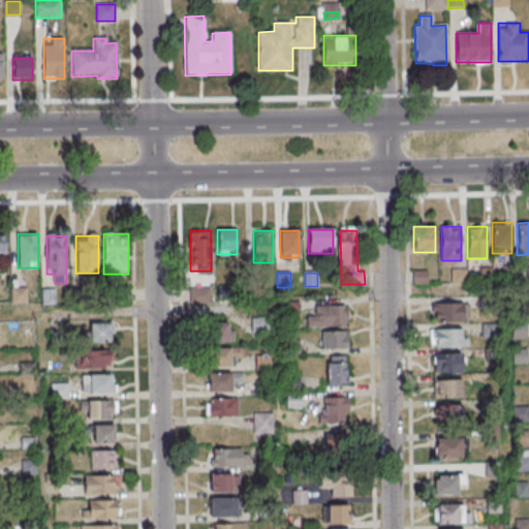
[(239,302),(239,290),(206,290),(206,302),(239,302)]
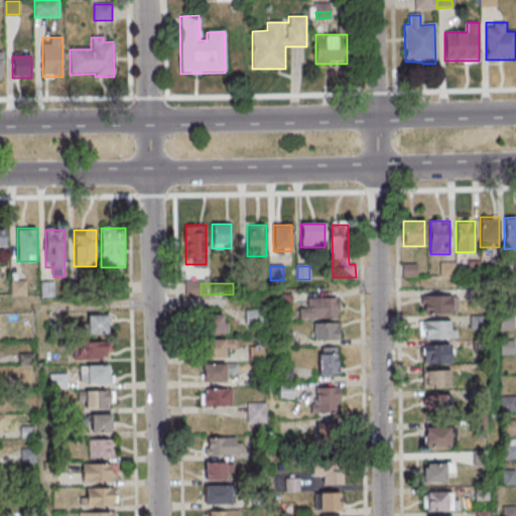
[(453,313),(453,295),(420,295),(420,313),(453,313)]
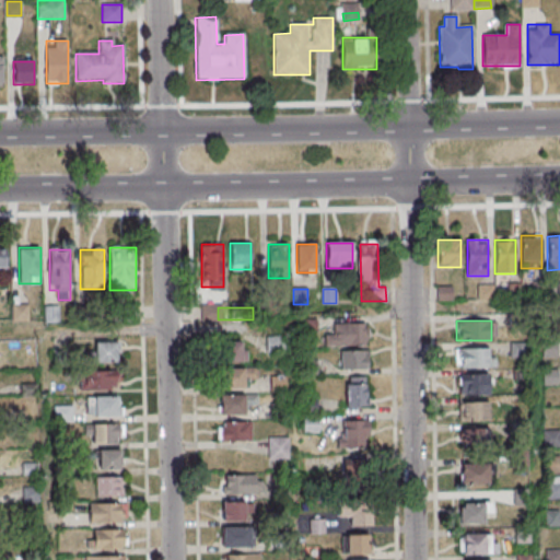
[(334,334),(325,334),(325,346),(368,346),(368,323),(334,323),(334,334)]
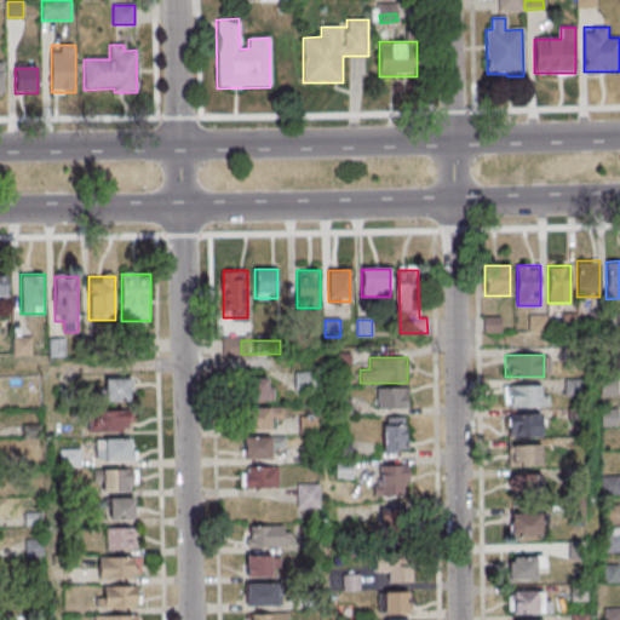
[(315,390),(315,372),(294,372),(294,390),(315,390)]
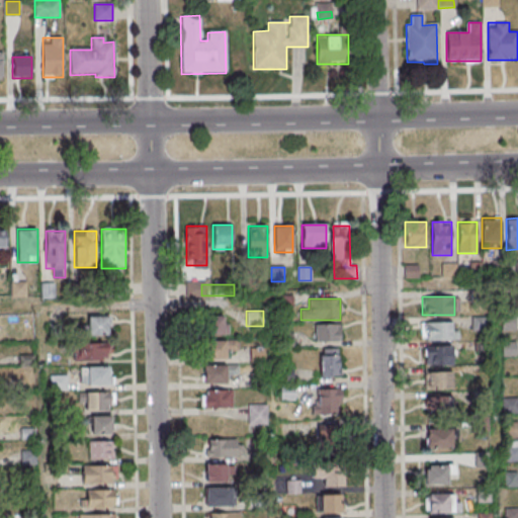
[(111,316),(85,316),(85,335),(111,335),(111,316)]
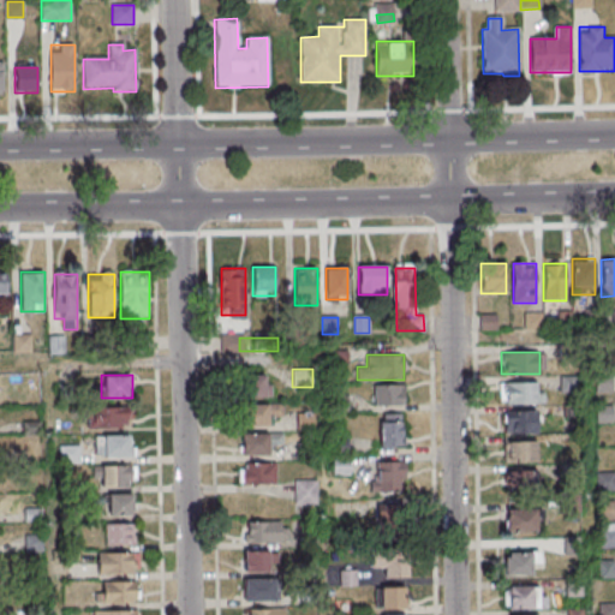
[(242,375),(242,396),(269,396),(269,375),(242,375)]
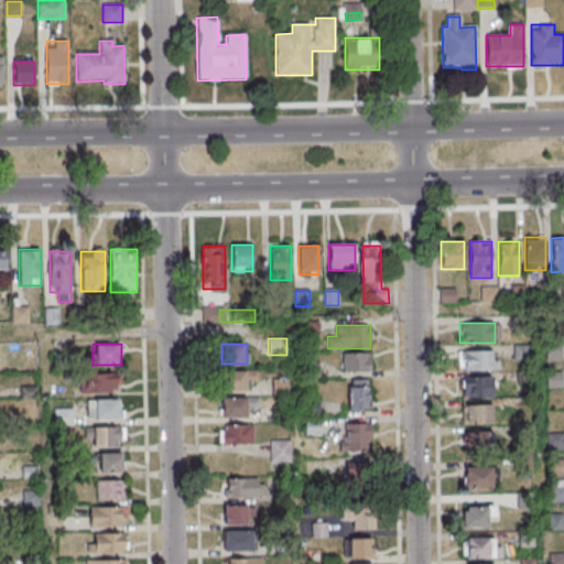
[(494,370),(494,350),(458,350),(458,370),(494,370)]
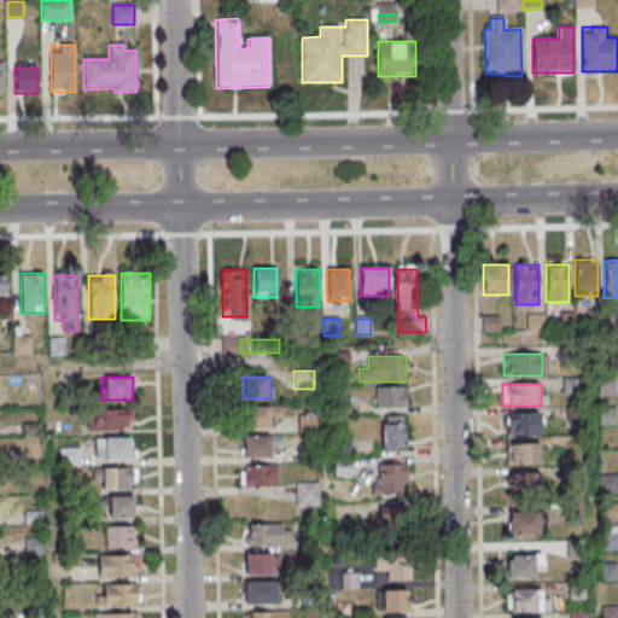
[(409,386),(375,386),(375,407),(409,407),(409,386)]
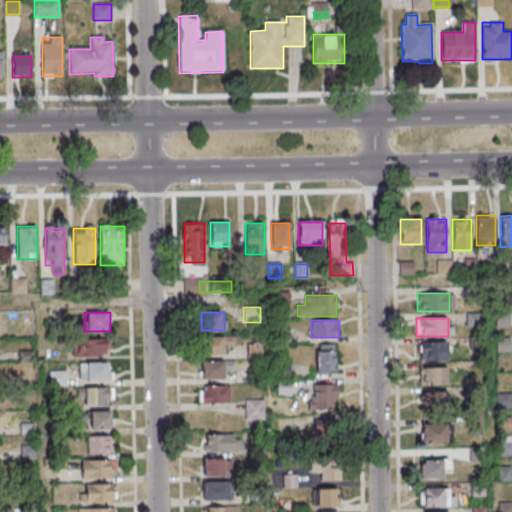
[(225,343),(233,343),(233,337),(204,337),(204,354),(225,354),(225,343)]
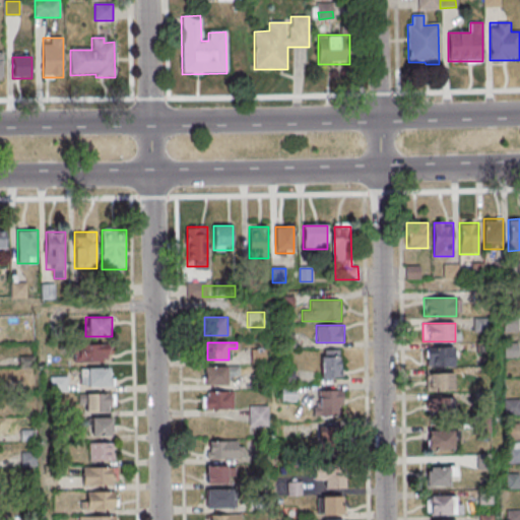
[(74,343),(74,362),(110,362),(110,343),(74,343)]
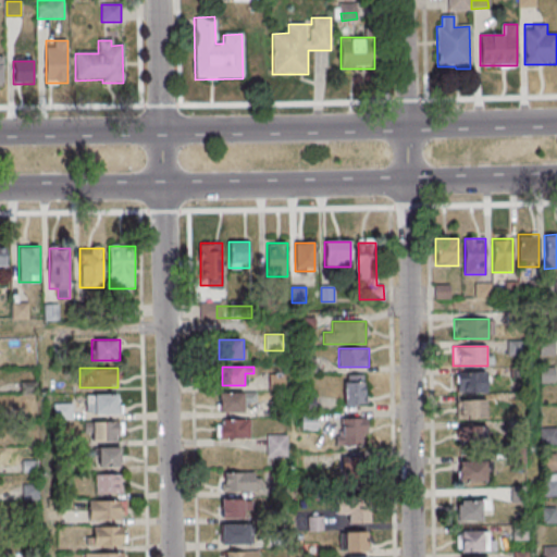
[(456,373),(456,393),(486,393),(486,373),(456,373)]
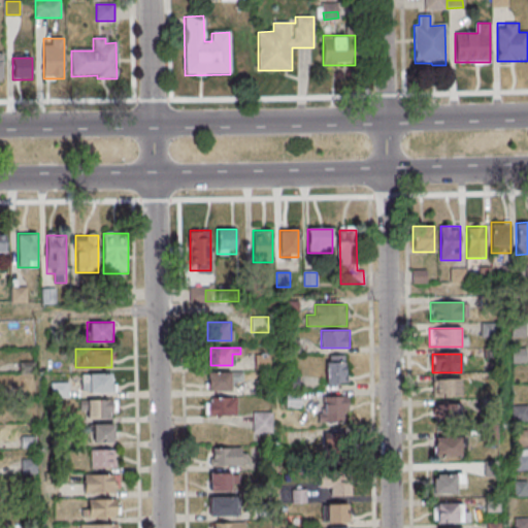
[(345,355),(327,355),(327,384),(345,384),(345,355)]
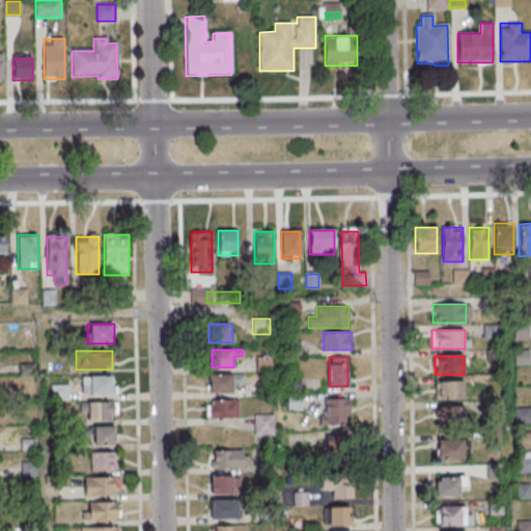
[(208,373),(208,392),(234,392),(234,384),(244,384),(244,373),(208,373)]
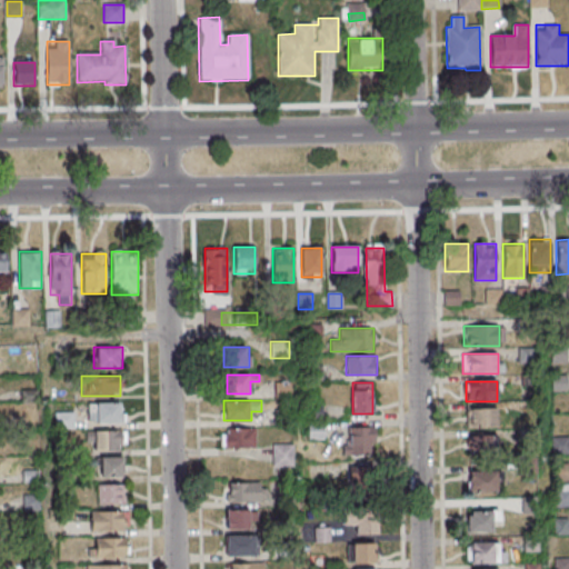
[(125,422),(125,402),(88,402),(88,422),(125,422)]
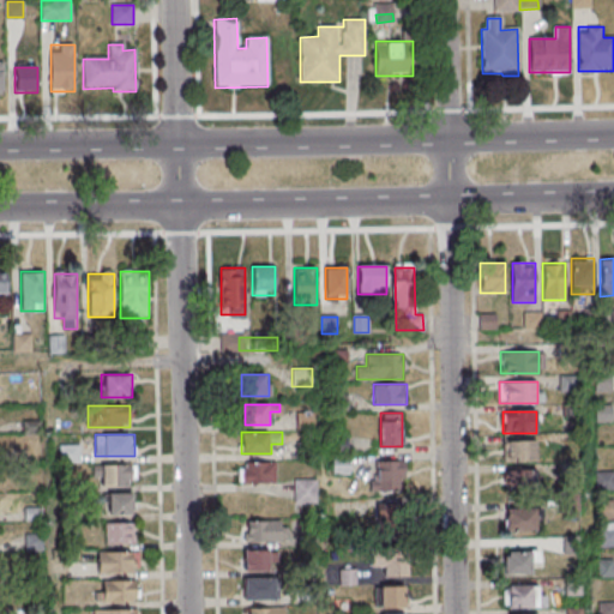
[(503,440),(503,461),(536,461),(536,440),(503,440)]
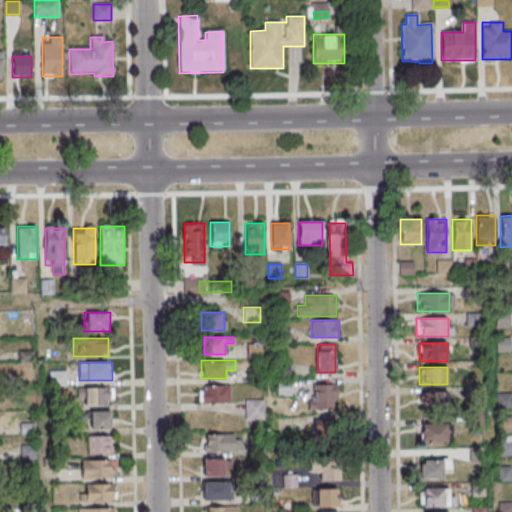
[(65,384),(65,377),(59,377),(59,372),(51,372),(51,384),(65,384)]
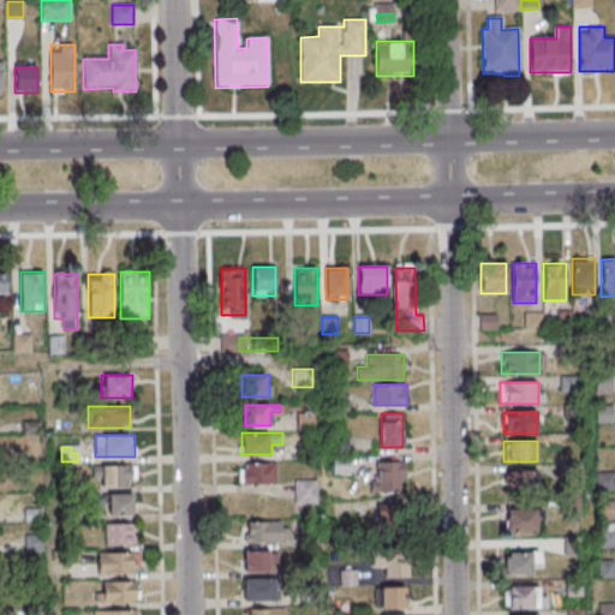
[(374,493),(405,493),(405,460),(374,460),(374,493)]
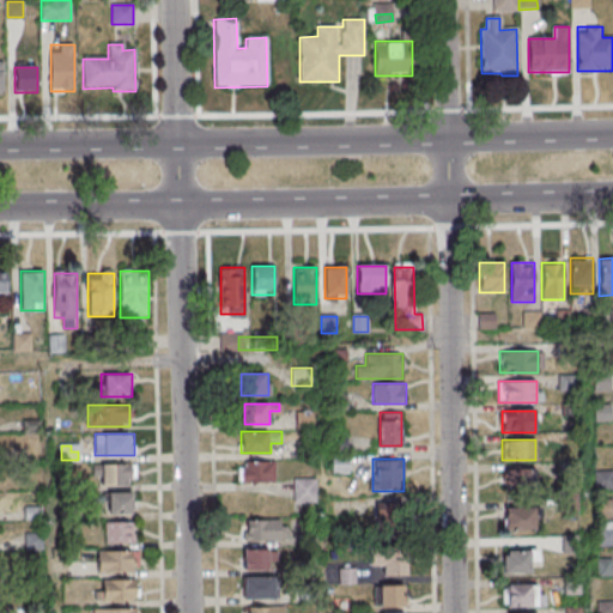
[(274,461),(240,461),(240,483),(274,483),(274,461)]
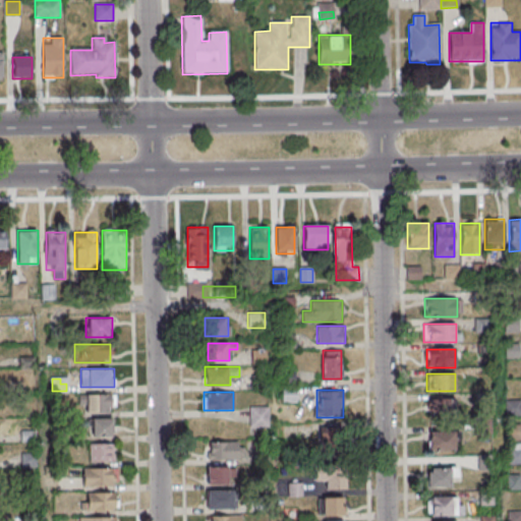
[(85,411),(113,411),(113,395),(85,395),(85,411)]
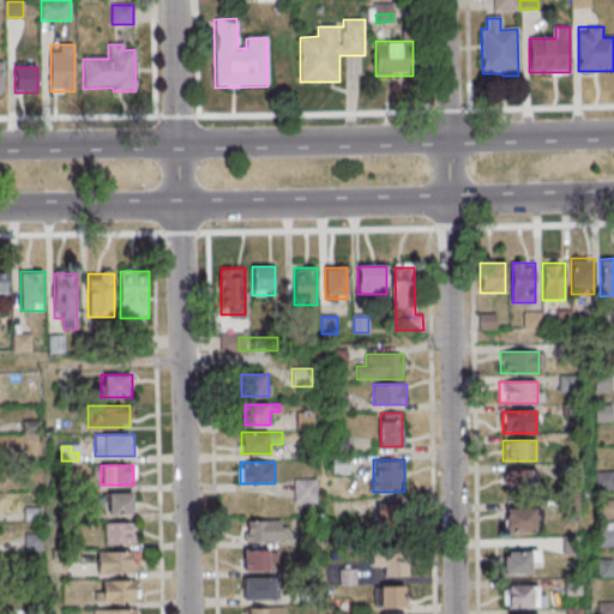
[(536,495),(536,470),(503,470),(503,495),(536,495)]
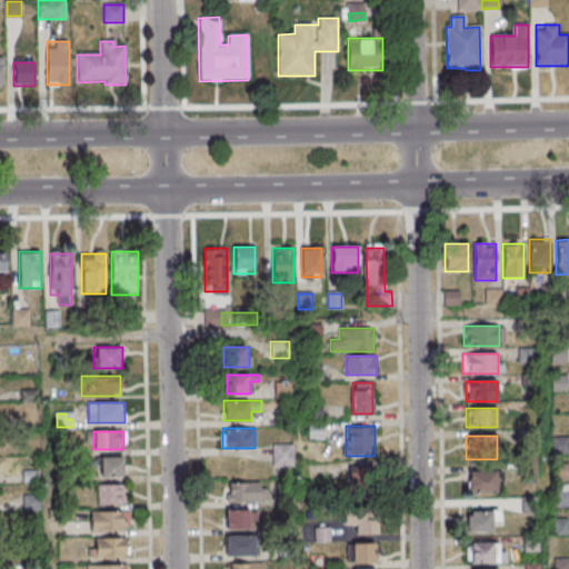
[(295,467),(295,445),(272,445),(272,467),(295,467)]
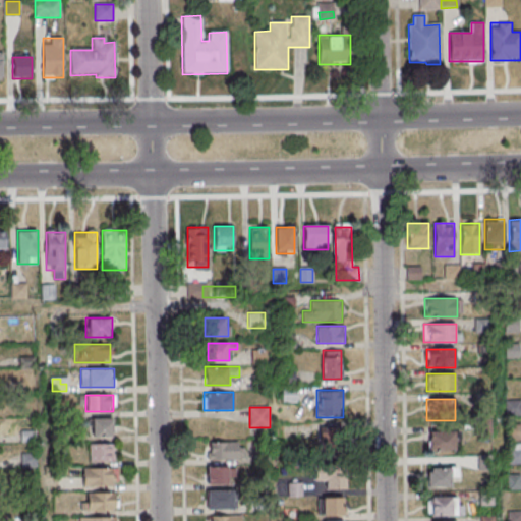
[(89,418),(89,437),(113,437),(113,418),(89,418)]
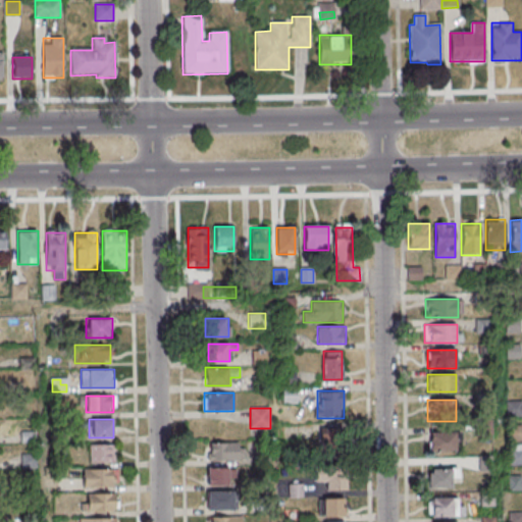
[(320,429),(320,454),(346,454),(346,429),(320,429)]
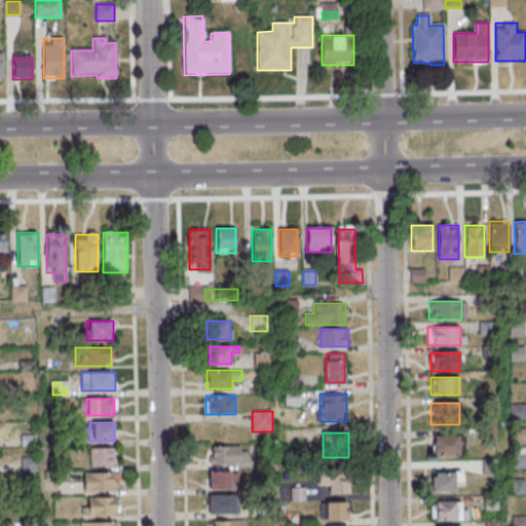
[(459,437),(433,437),(433,456),(459,456),(459,437)]
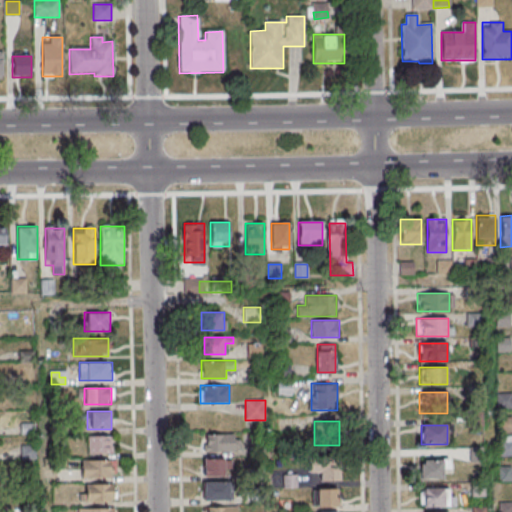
[(205,451),(240,451),(240,434),(205,434),(205,451)]
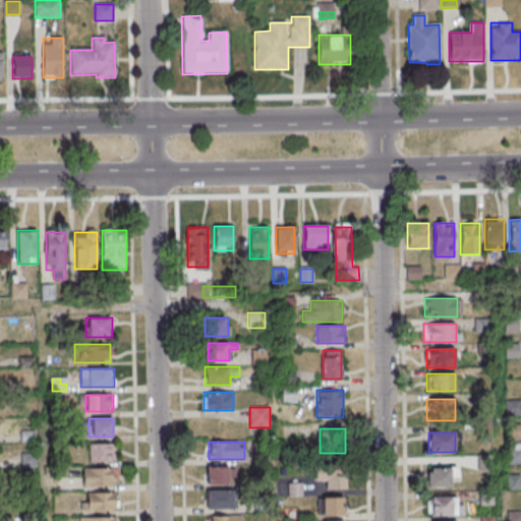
[(113,445),(88,445),(88,463),(113,463),(113,445)]
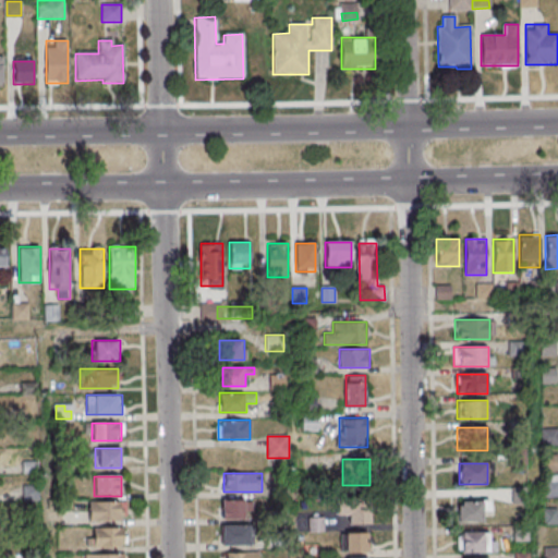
[(222,518),(246,518),(246,499),(222,499),(222,518)]
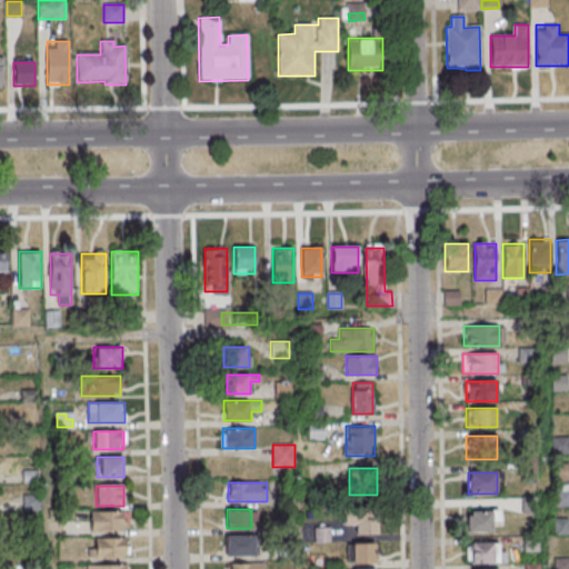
[(343,509),(343,525),(356,525),(356,535),(378,535),(378,509),(343,509)]
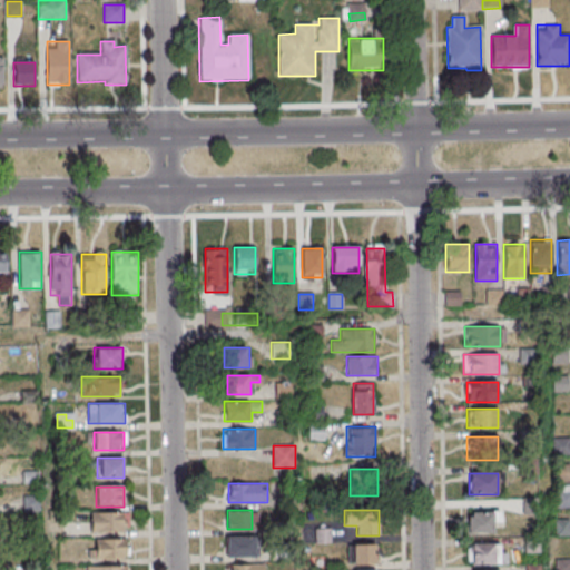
[(498,532),(498,511),(469,511),(469,532),(498,532)]
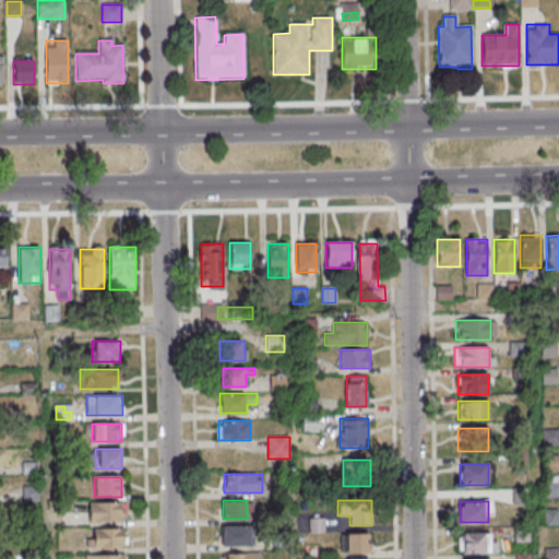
[(88,503),(88,523),(123,523),(123,503),(88,503)]
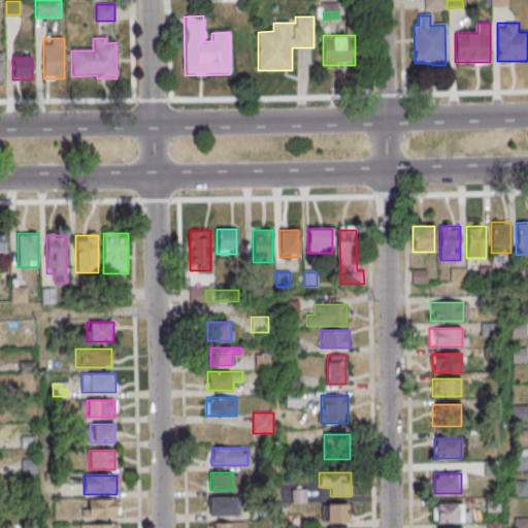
[(236,497),(209,497),(209,516),(236,516),(236,497)]
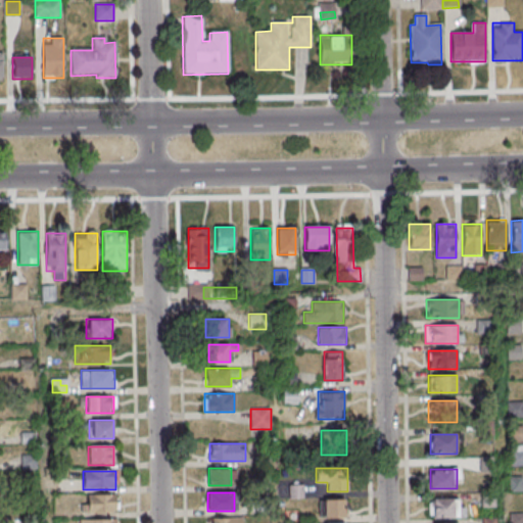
[(116,495),(86,495),(86,513),(116,513),(116,495)]
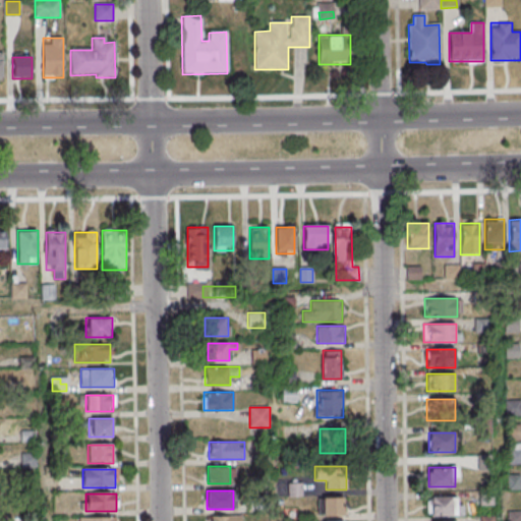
[(345,498),(319,498),(319,516),(345,516),(345,498)]
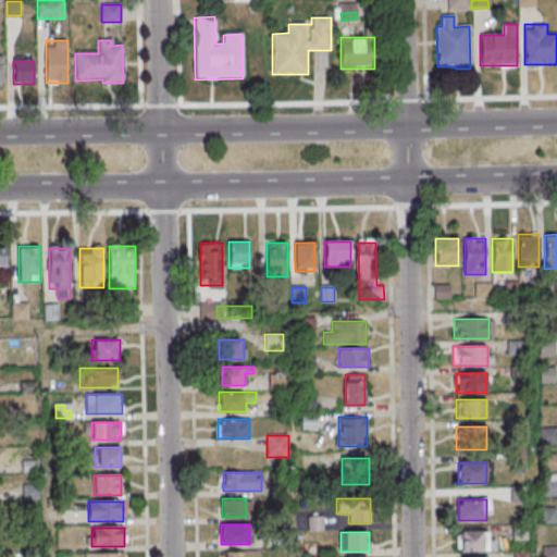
[(495,540),(489,540),(489,532),(457,532),(457,551),(495,551),(495,540)]
